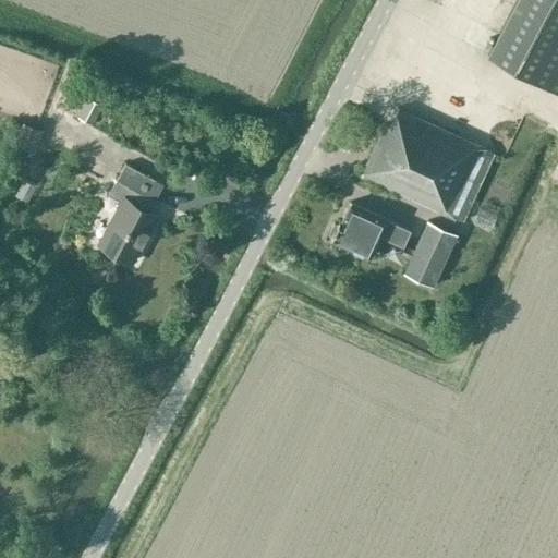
[(557,0),(516,0),(498,34),(488,55),(557,92),(557,0)]
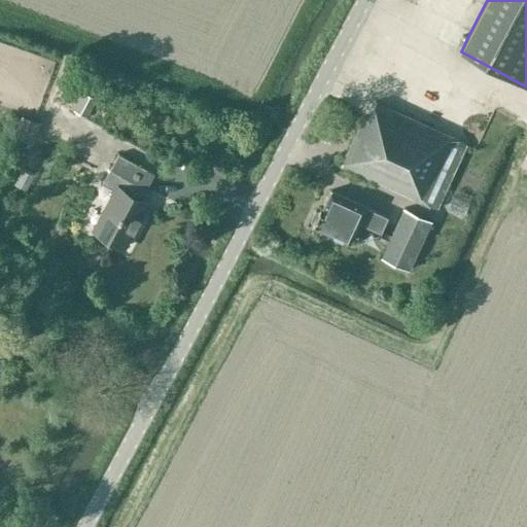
[(81,90),(72,109),(88,117),(98,98),(81,90)]
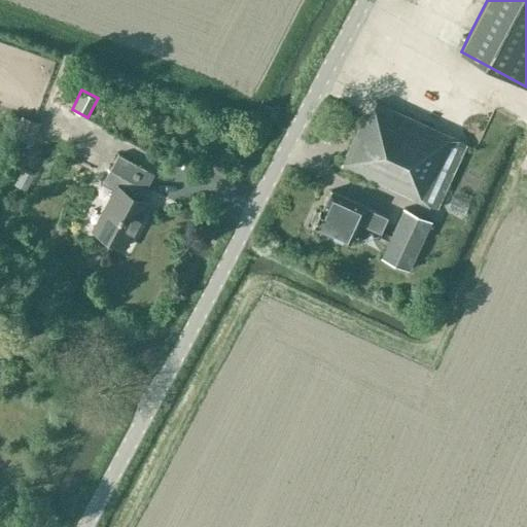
[(436,209),(467,145),(460,141),(460,140),(377,101),(374,105),(367,119),(363,118),(344,166),(428,205),(436,209)]
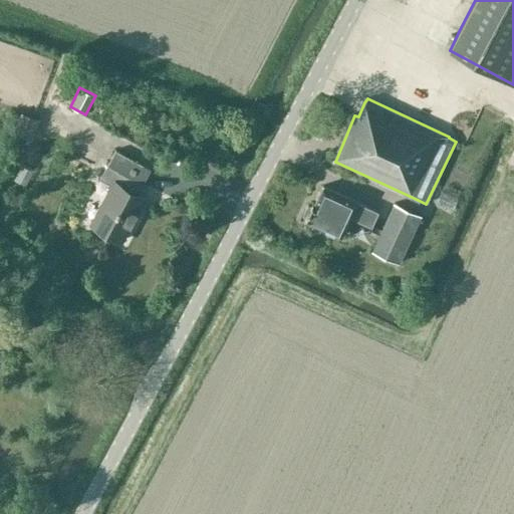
[(147,197),(138,192),(151,170),(115,152),(100,179),(111,184),(89,225),(122,243),(147,197)]
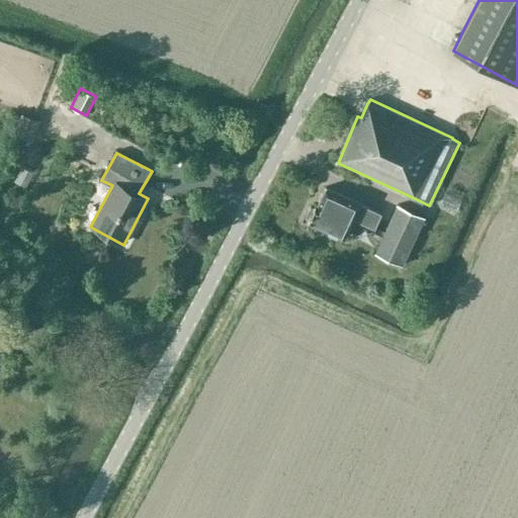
[(374,228),(381,213),(326,188),(316,208),(309,208),(306,218),(309,223),(309,224),(343,239),(353,221),(374,228)]
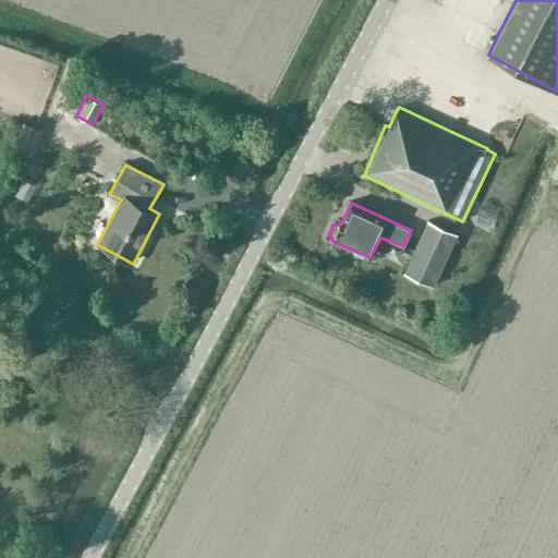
[(414,252),(424,256),(414,277),(433,287),(457,234),(428,221),(414,252)]
